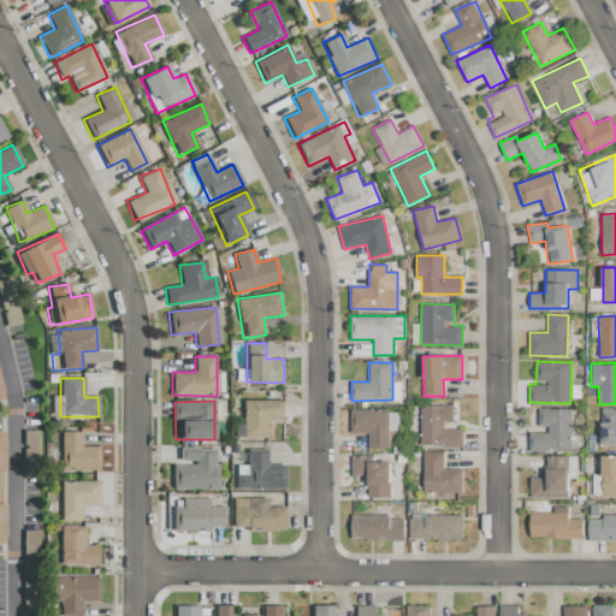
[(284,402),(243,401),(242,437),(266,438),(266,419),(284,420),(284,402)]
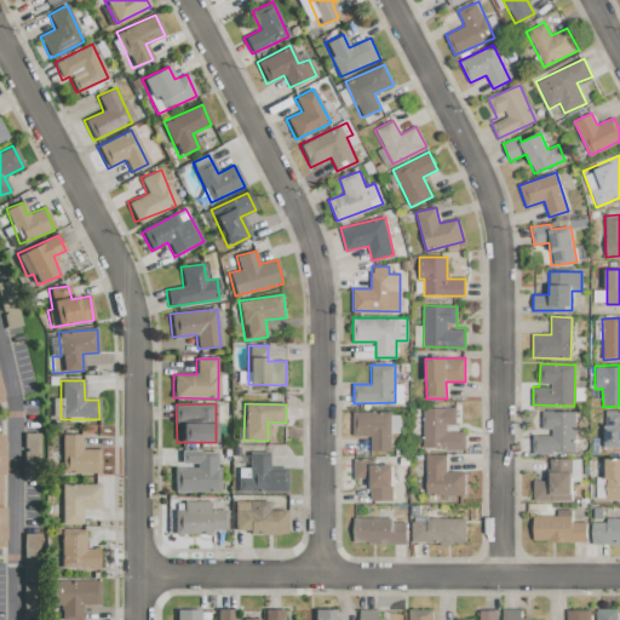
[(465,449),(465,432),(447,431),(447,424),(455,424),(457,408),(424,407),(423,448),(465,449)]
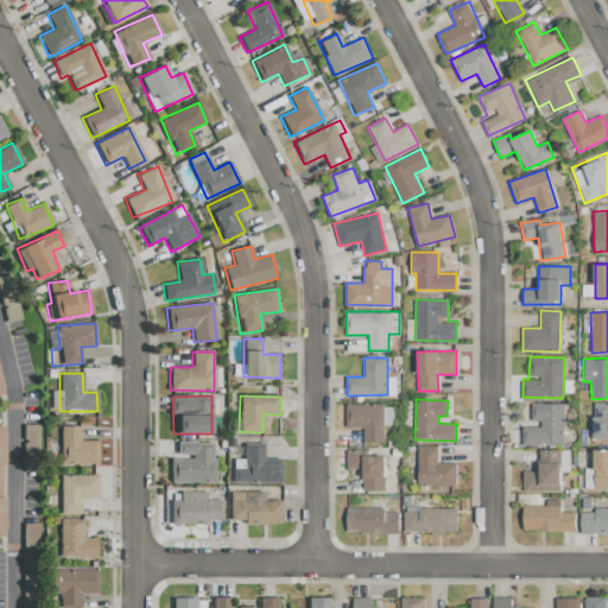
[(607,401),(593,403),(594,439),(607,438),(607,401)]
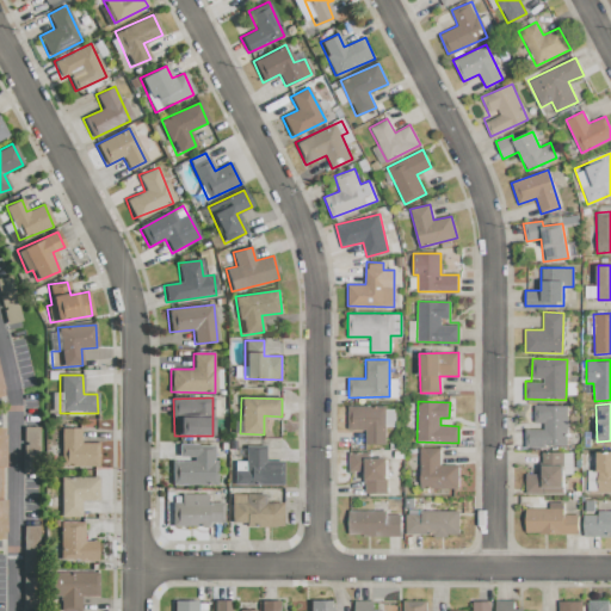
[(566,405),(534,405),(535,426),(525,427),(525,446),(567,446),(566,405)]
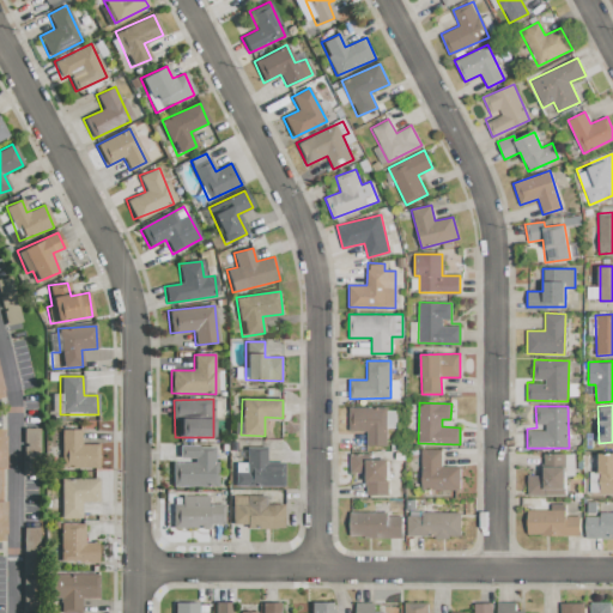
[(388,408),(349,407),(349,430),(366,431),(366,445),(387,445),(387,426),(395,426),(396,416),(388,416),(388,408)]
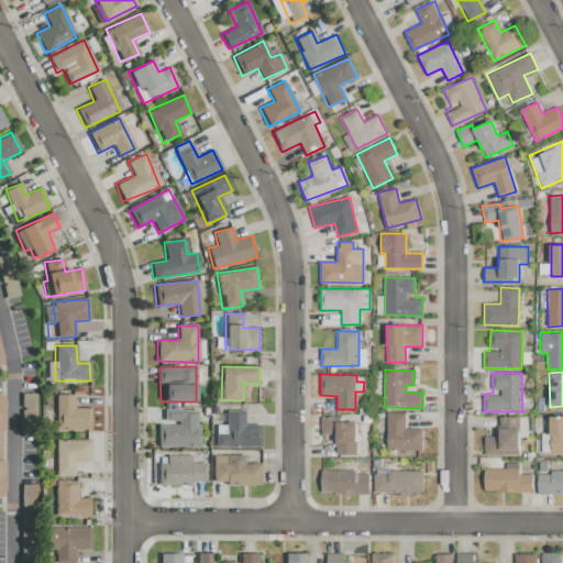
[(89,430),(90,409),(74,408),(74,395),(55,395),(55,430),(89,430)]
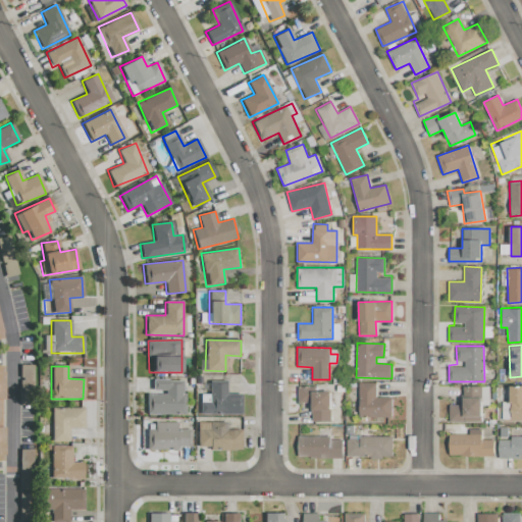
[(146,393),(146,415),(184,415),(184,380),(152,380),(152,393),(146,393)]
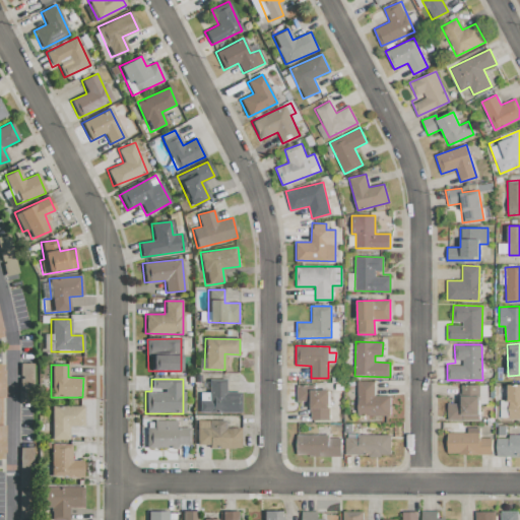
[(224,379),(208,380),(208,393),(201,393),(201,413),(241,412),(241,392),(224,393),(224,379)]
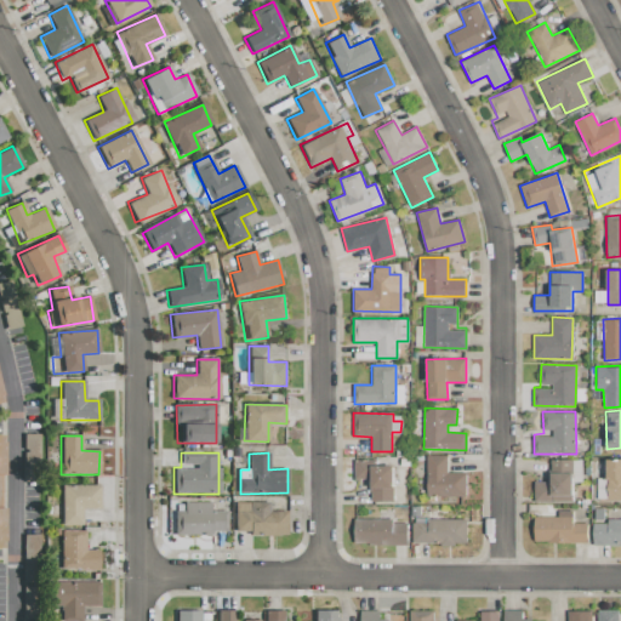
[(466,495),(465,472),(448,473),(446,455),(426,455),(428,496),(466,495)]
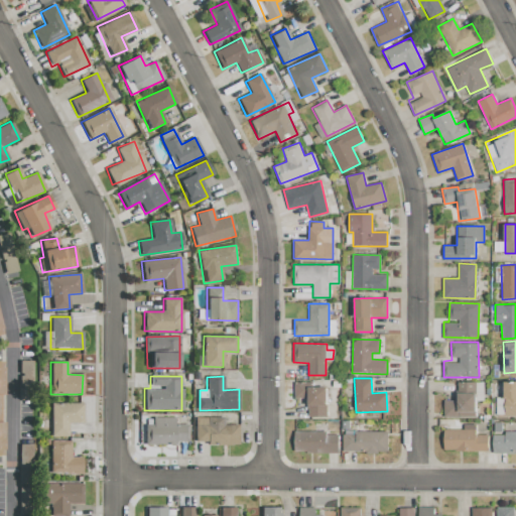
[(327,416),(327,387),(309,386),(309,382),(294,381),(293,397),(309,398),(308,415),(327,416)]
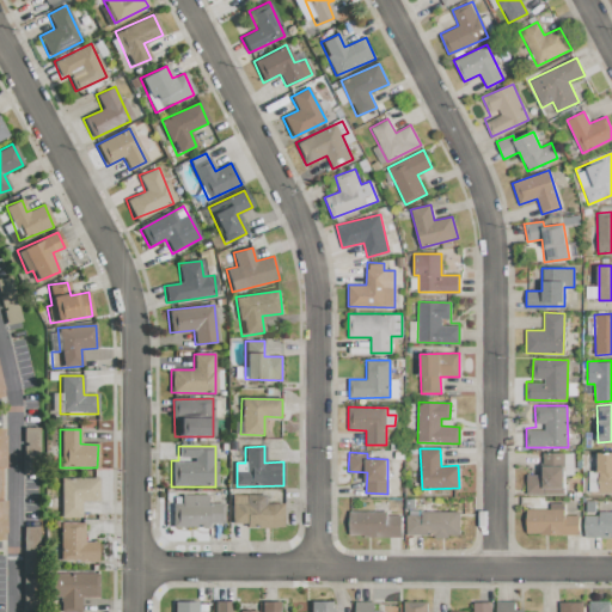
[(564,453),(543,452),(542,475),(525,475),(525,494),(564,494),(564,453)]
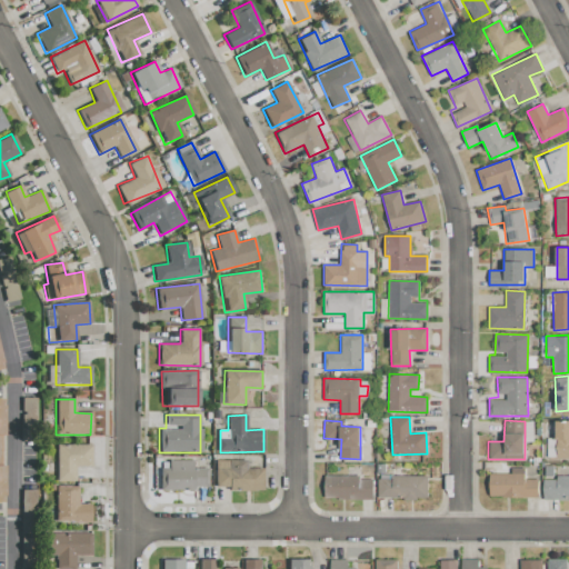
[(568,420),(556,421),(556,439),(547,438),(547,457),(568,457),(568,420)]
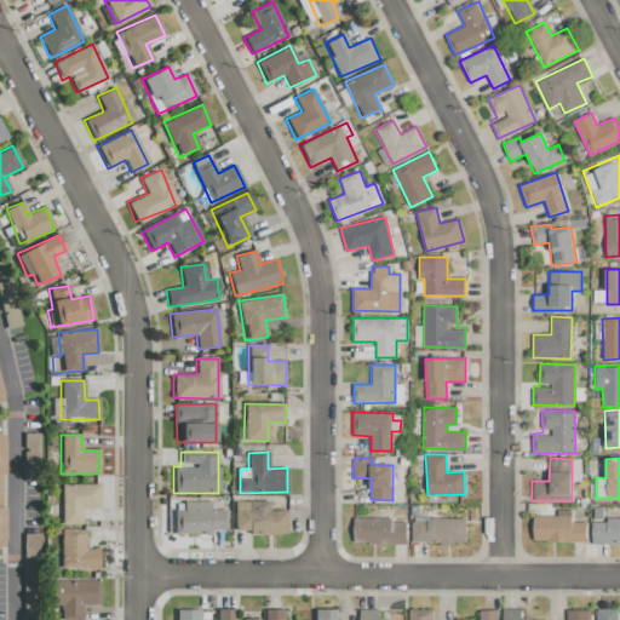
[(61,524),(81,524),(81,509),(98,509),(99,484),(62,484),(61,524)]
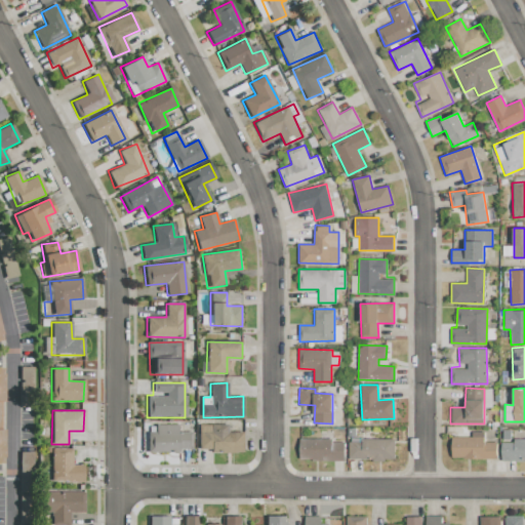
[(147,451),(191,451),(192,433),(177,432),(177,425),(156,425),(156,432),(148,432),(147,451)]
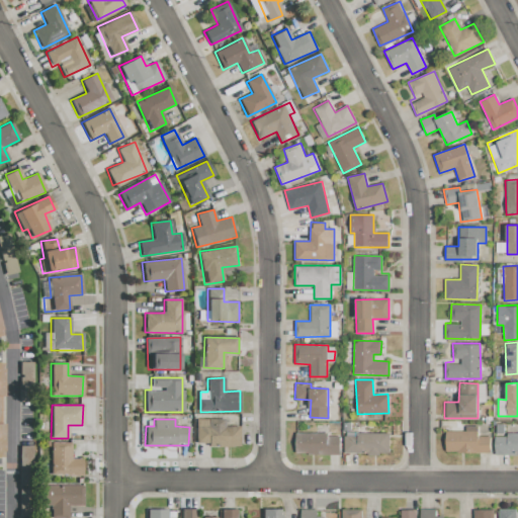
[(224,419),(195,420),(195,446),(239,445),(239,426),(224,427),(224,419)]
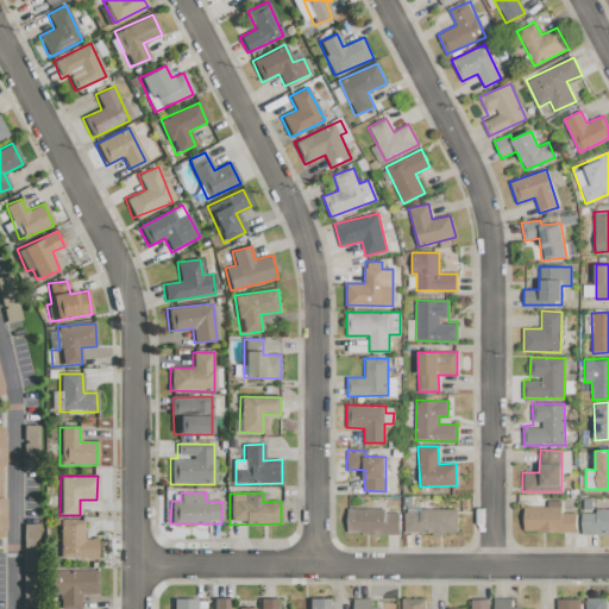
[(576,532),(576,513),(562,513),(560,500),(546,501),(546,507),(522,507),(523,533),(576,532)]
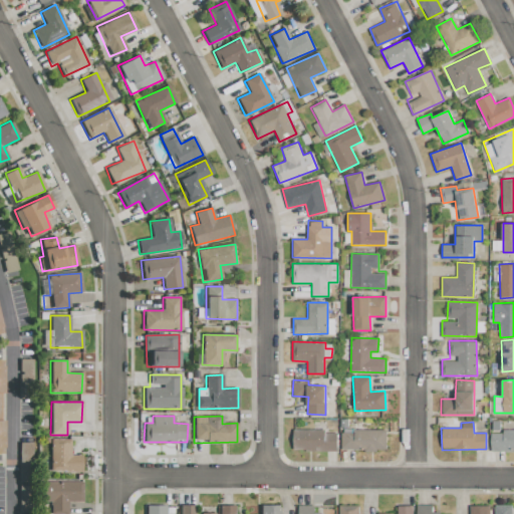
[(387,430),(341,429),(341,450),(386,451),(387,430)]
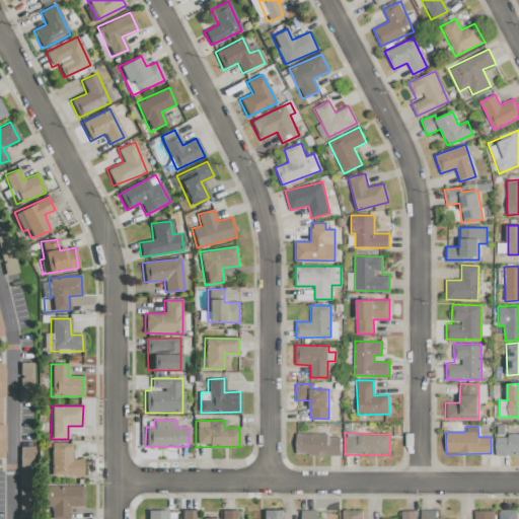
[(296,434),(296,454),(340,455),(340,434),(296,434)]
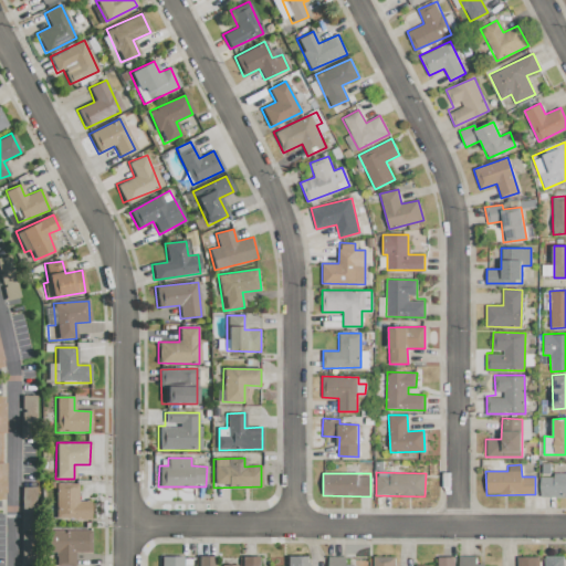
[(565,473),(540,474),(540,496),(565,495),(565,473)]
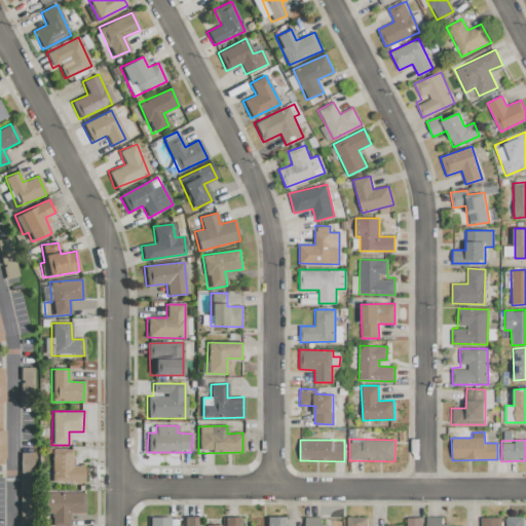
[(72,450),(51,450),(51,482),(83,483),(83,465),(71,465),(72,450)]
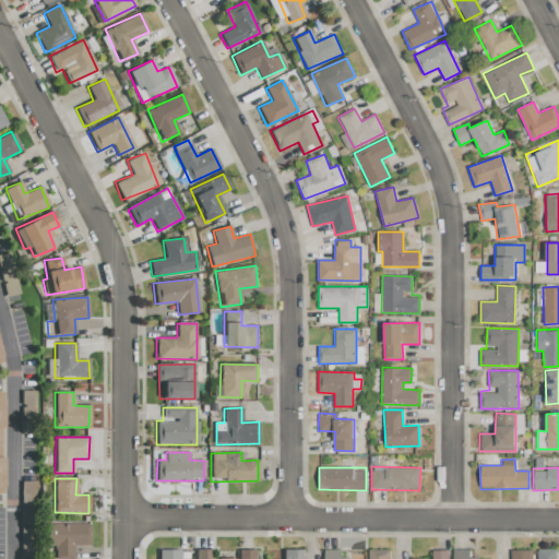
[(73,558),(73,546),(90,546),(88,524),(47,524),(47,546),(55,546),(56,558),(73,558)]
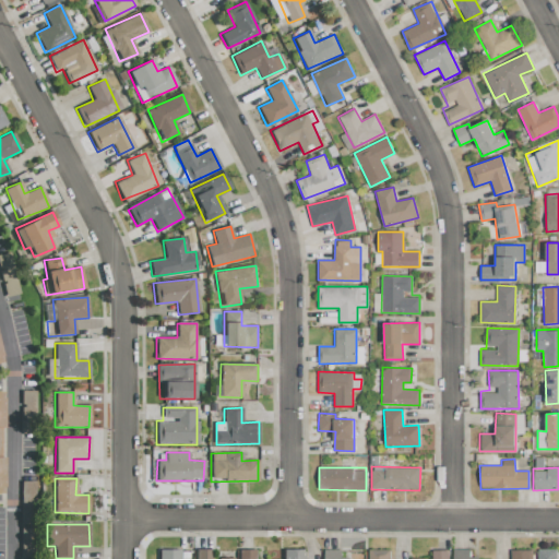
[(471,548),(456,549),(455,558),(477,558),(477,556),(471,556),(471,548)]
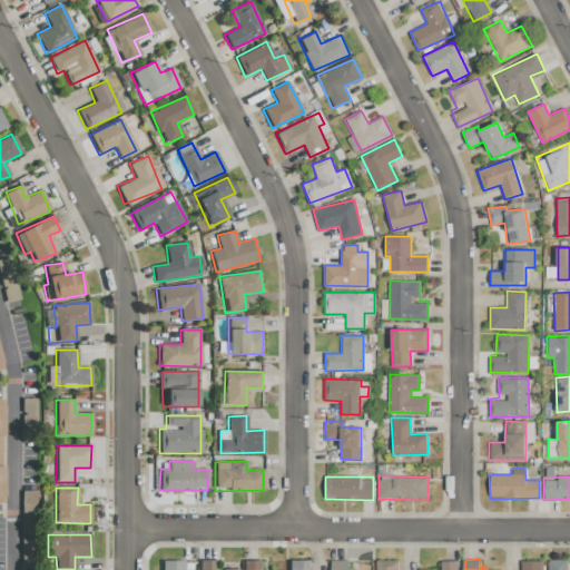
[(160,569),(183,569),(184,561),(160,560),(160,569)]
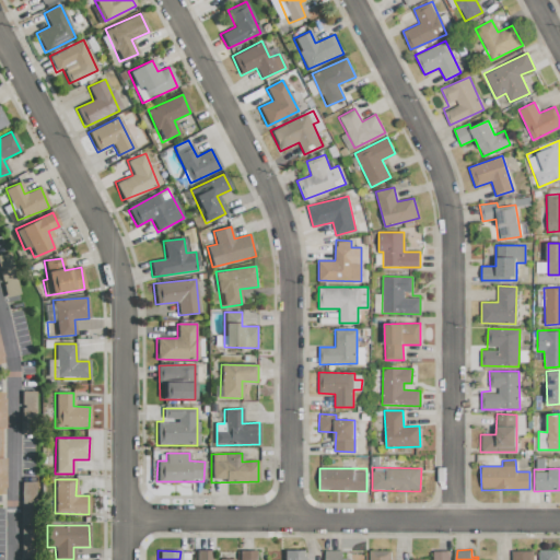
[(233,559),(213,559),(213,550),(196,551),(196,559),(233,559)]
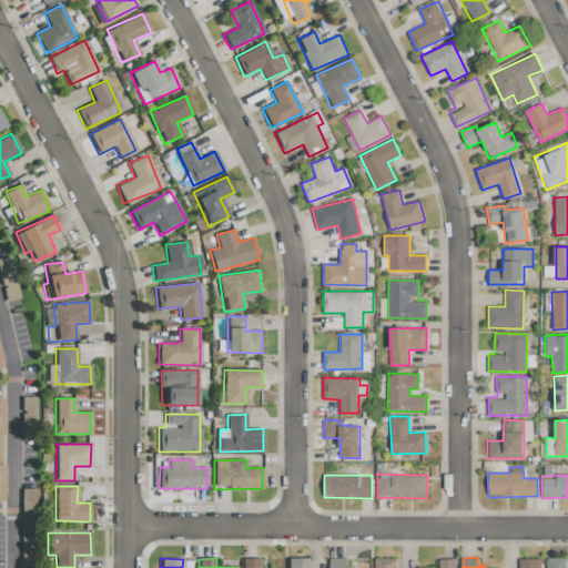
[(259,567),(259,558),(242,559),(242,567),(259,567)]
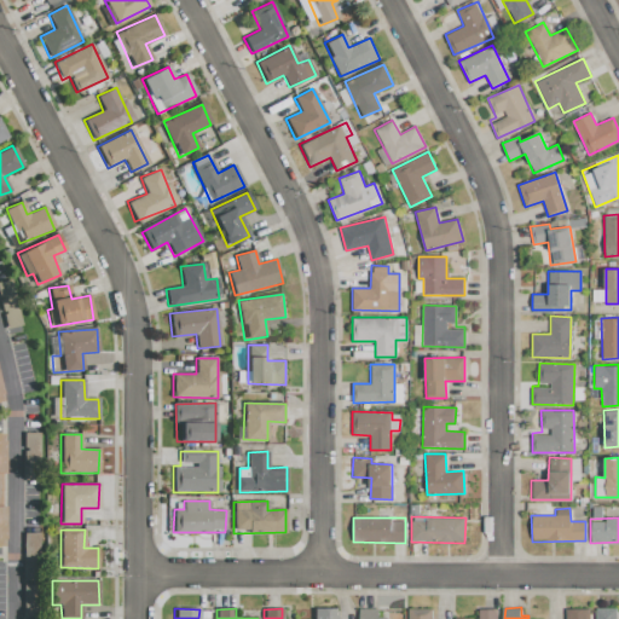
[(336,618),(337,609),(313,608),(312,618),(336,618)]
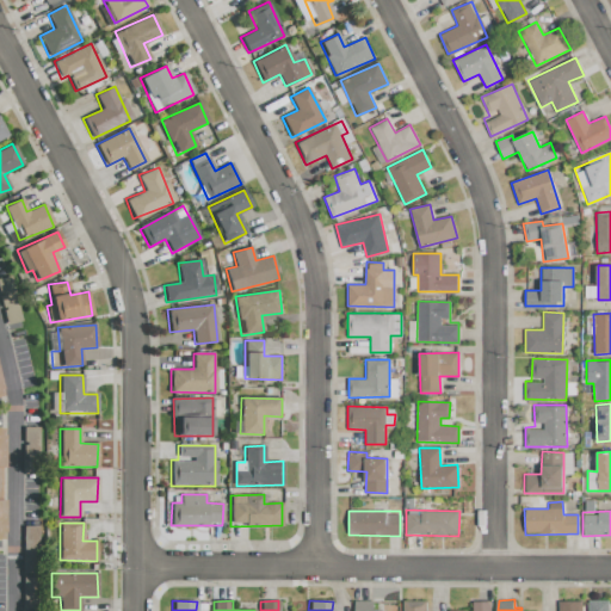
[(359,600),(358,610),(382,610),(382,609),(374,608),(374,600),(359,600)]
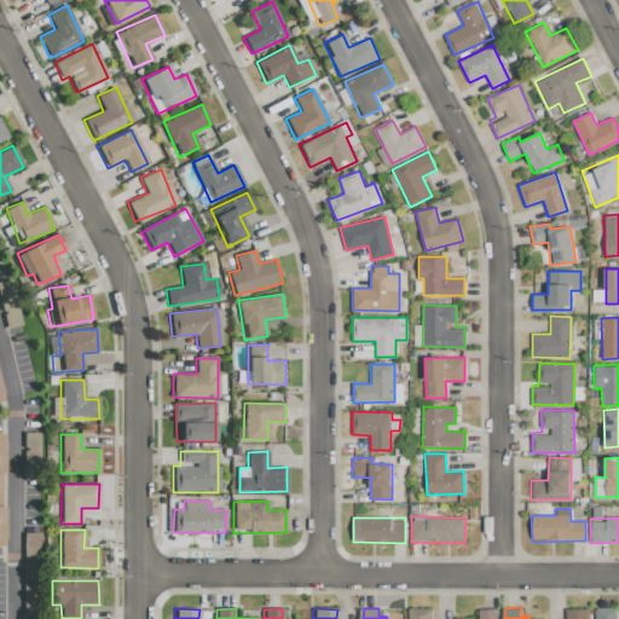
[(432,618),(432,608),(408,608),(408,618),(432,618)]
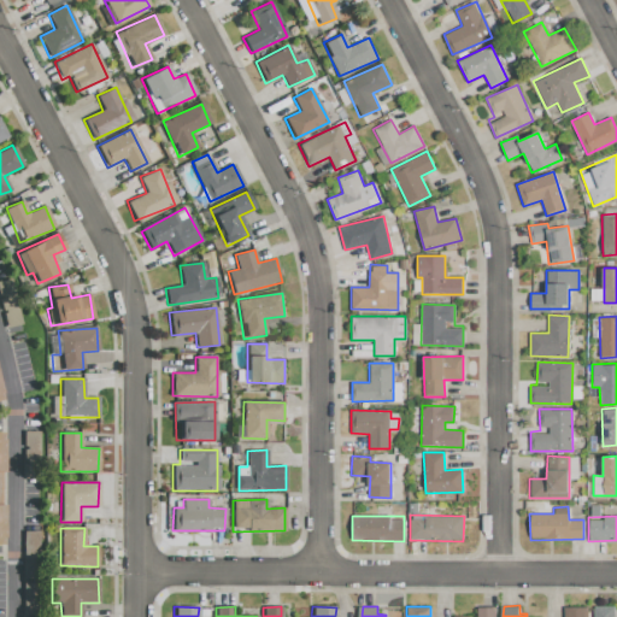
[(587,616),(588,606),(564,606),(563,616),(587,616)]
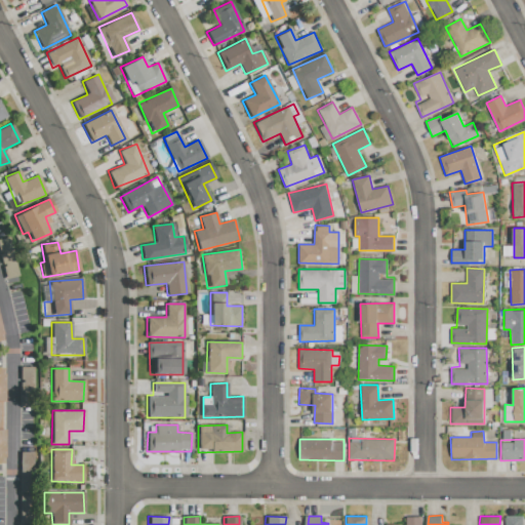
[(522,524),(523,516),(506,516),(505,524),(522,524)]
